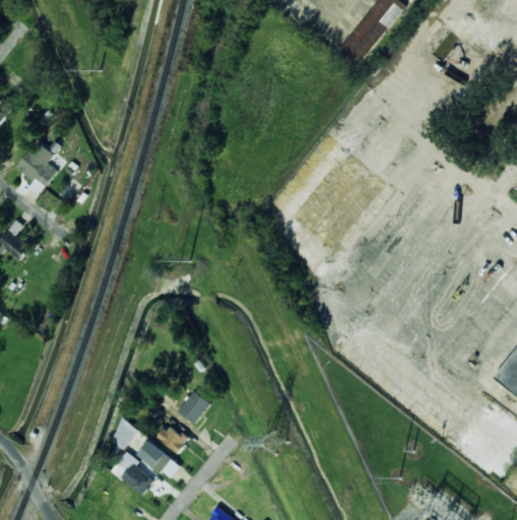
[(292,0),(272,0),(285,9),(292,0)]
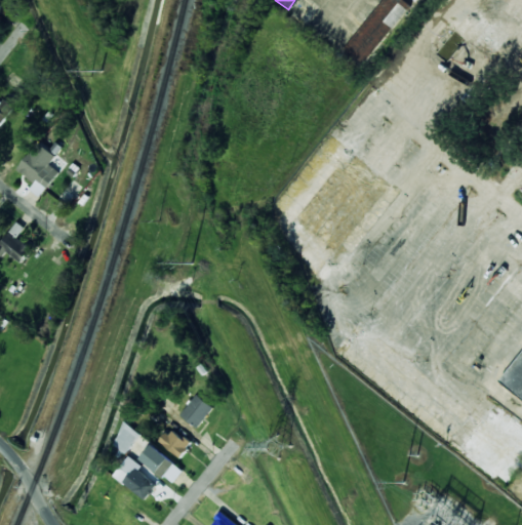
[(382,0),(342,49),(361,66),(409,6),(402,0),(382,0)]
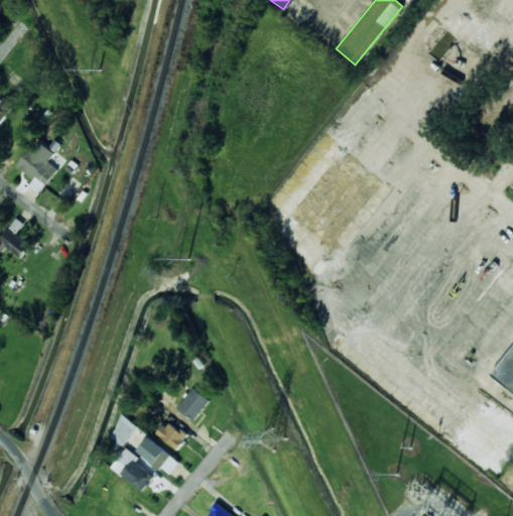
[(512,45),(486,24),(504,0),(512,0),(512,45)]
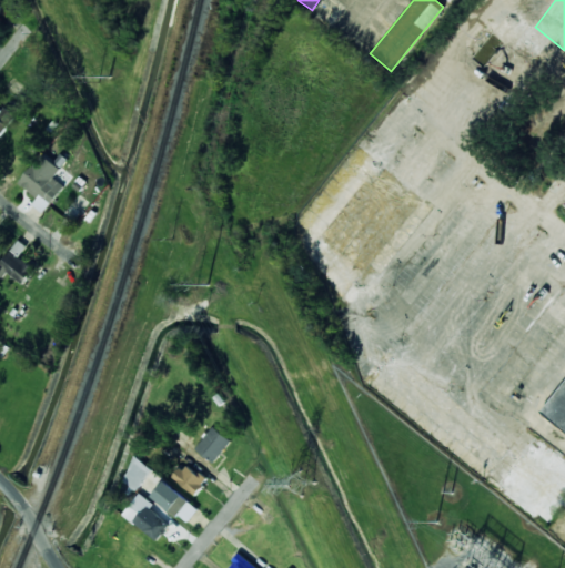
[(467,57),(480,68),(501,44),(483,28),(468,43),(474,49),(467,57)]
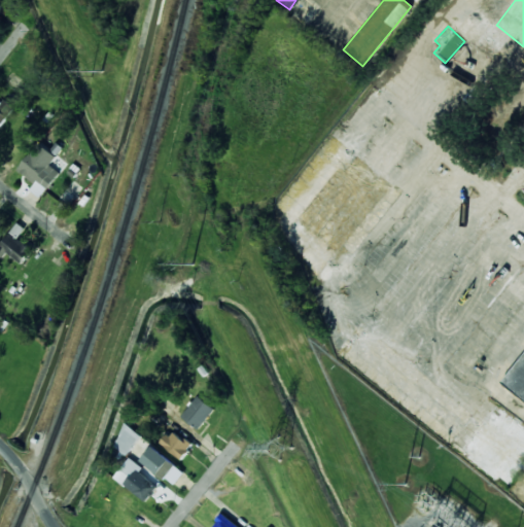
[(451,61),(480,85),(497,66),(468,41),(451,61)]
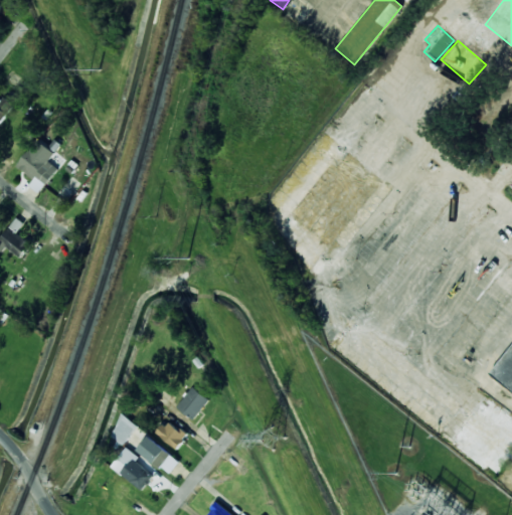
[(0,120),(10,105),(0,98),(0,120)]
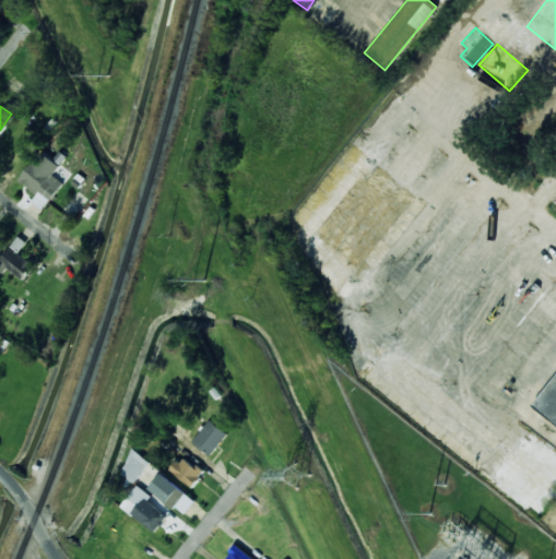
[(57,167),(40,152),(15,179),(34,195),(31,200),(39,209),(62,185),(50,174),(57,167)]
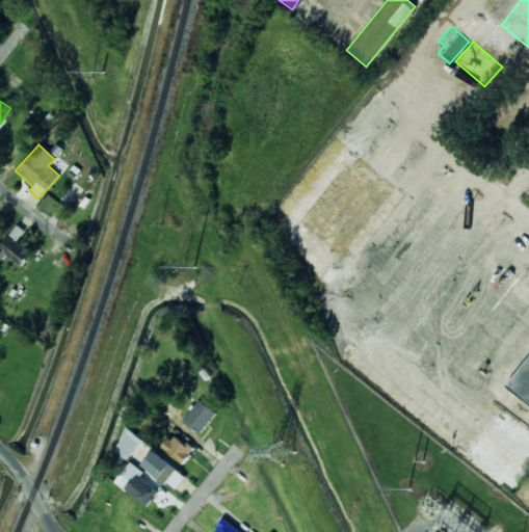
[(0,260),(1,261),(4,256),(20,266),(29,250),(16,241),(23,230),(14,224),(0,245),(0,260)]
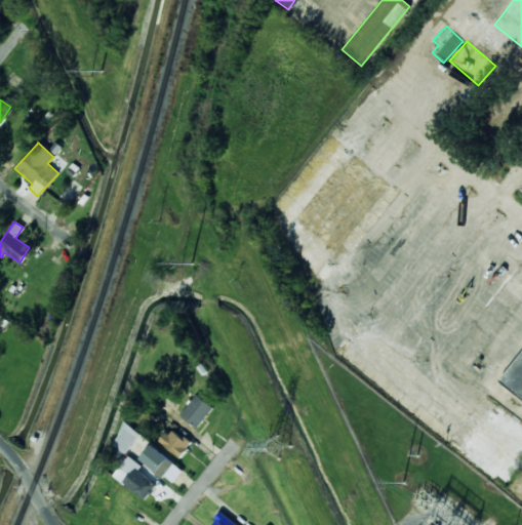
[(521,350),(497,382),(521,400),(521,350)]
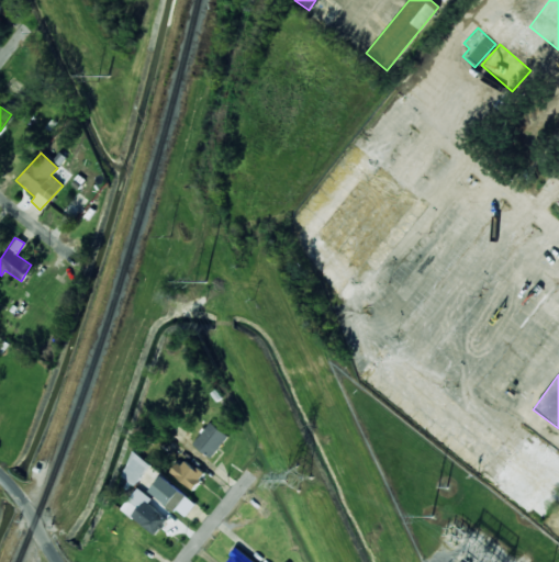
[(209,458),(226,436),(209,422),(191,444),(209,458)]
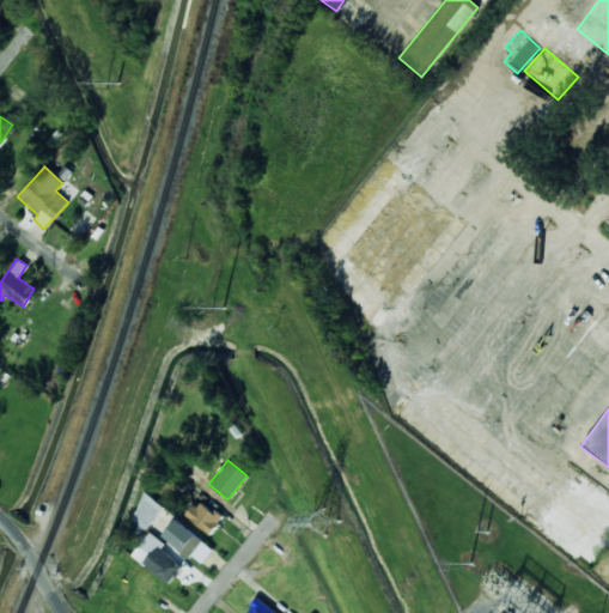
[(145,529),(162,507),(145,495),(128,517),(145,529)]
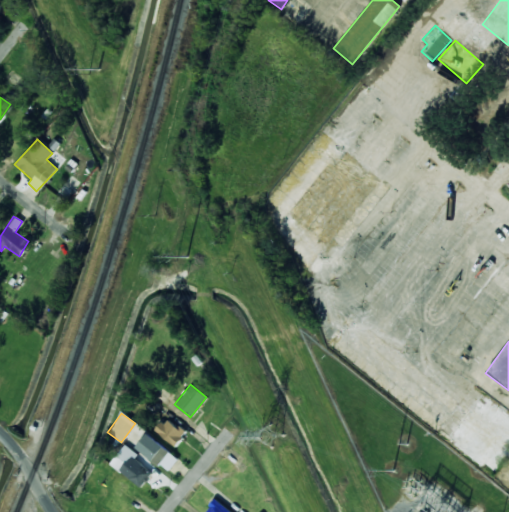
[(154,431),(174,446),(185,433),(165,417),(154,431)]
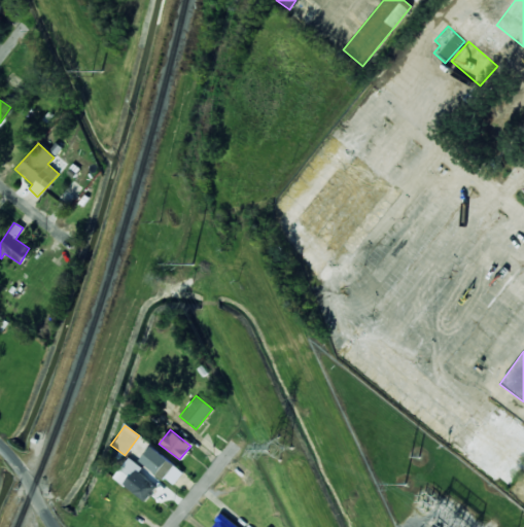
[(139,461),(173,485),(183,470),(149,447),(139,461)]
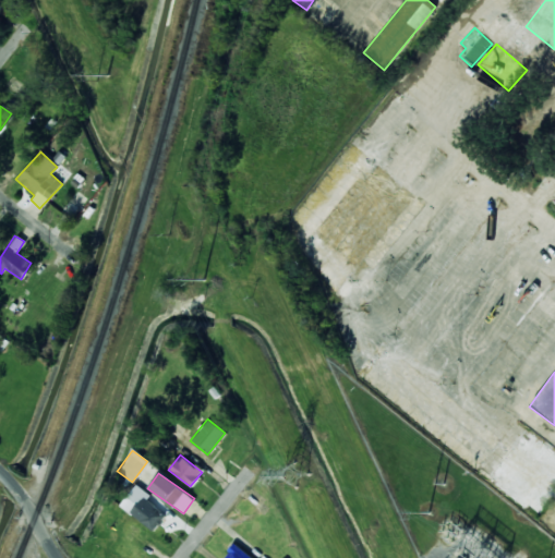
[(119,506),(152,531),(164,516),(145,500),(149,496),(135,484),(119,506)]
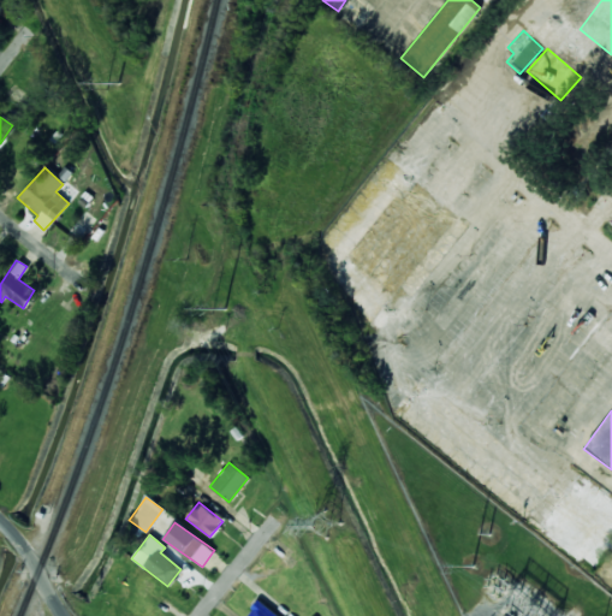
[(275,615),(256,602),(245,615),(275,615)]
